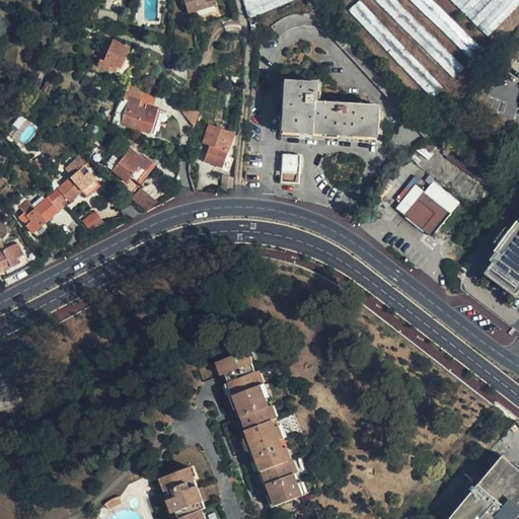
[(184,0),(191,17),(193,17),(198,15),(197,12),(218,5),(216,0),(184,0)]
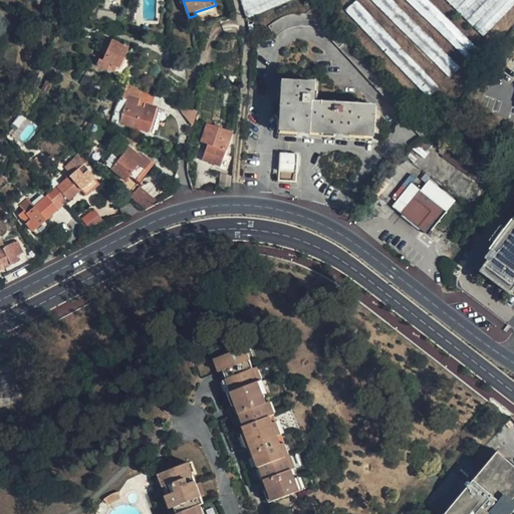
[(239,0),(245,17),(287,0),(239,0)]
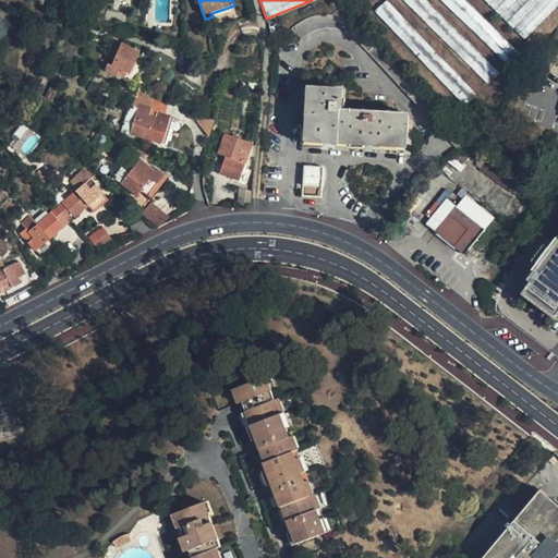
[(474,70),(486,83),(513,58),(513,50),(489,23),(468,24),(474,38),(478,38),(478,47),(472,39),(457,39),(456,28),(444,28),(455,23),(455,7),(444,7),(450,13),(443,21),(439,14),(421,15),(425,23),(416,31),(387,0),(385,0),(375,10),(461,105),(475,98),(469,84),(443,55),(443,38),(448,52),(458,52),(465,70),(474,70)]
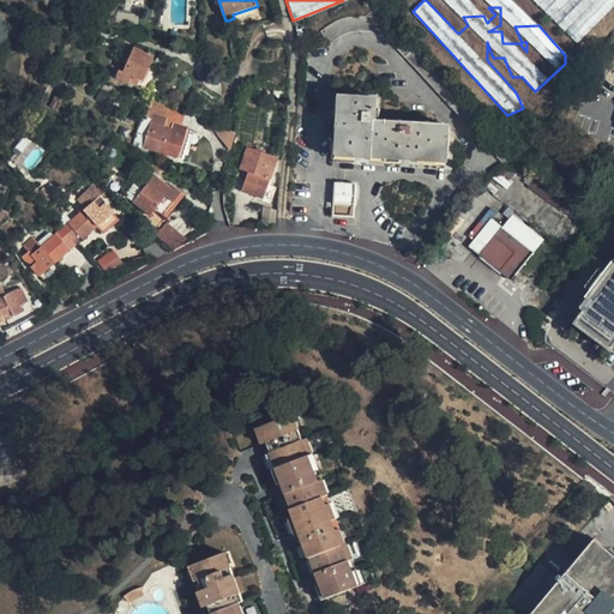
[(444,0),(458,13),(469,1),(467,0),(444,0)]
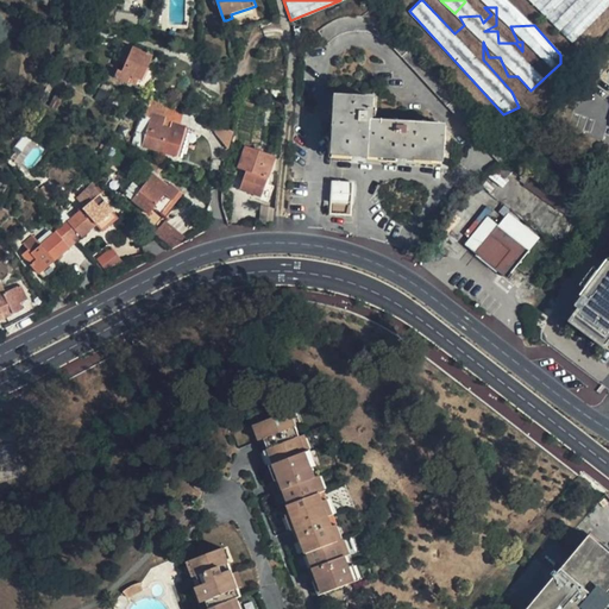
[(608,0),(527,0),(572,43),(608,5),(608,0)]
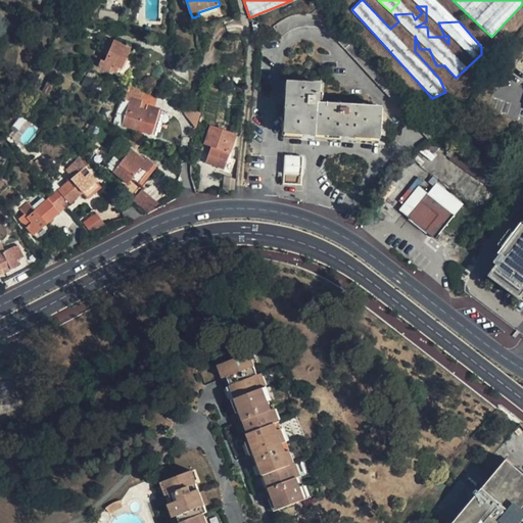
[(114,37),(108,59),(103,58),(102,65),(114,68),(116,62),(127,64),(134,42),(114,37)]
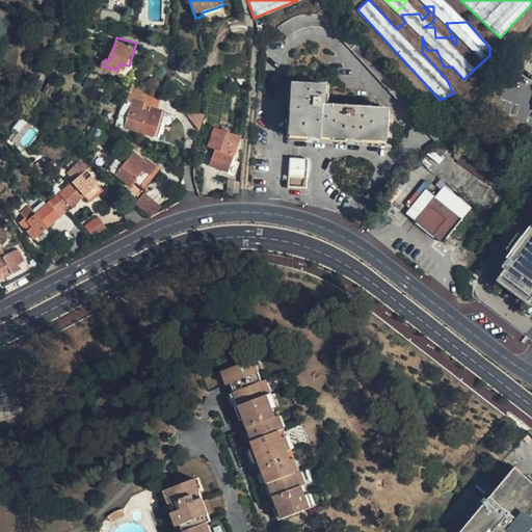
[(104,67),(105,59),(99,57),(98,59),(97,64),(104,67)]
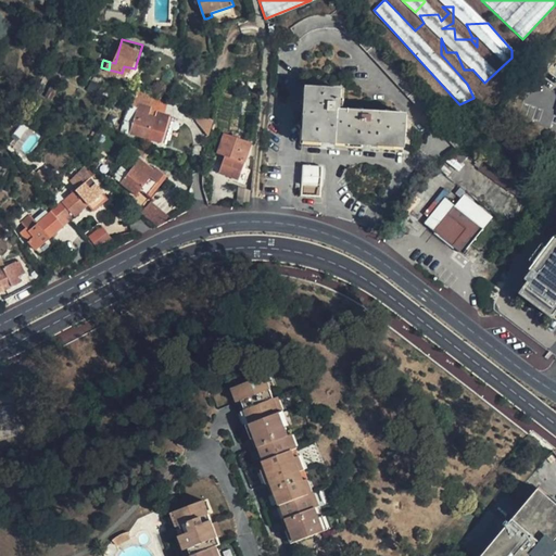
[(308,86),(305,139),(405,144),(407,113),(341,109),(342,89),(308,86)]
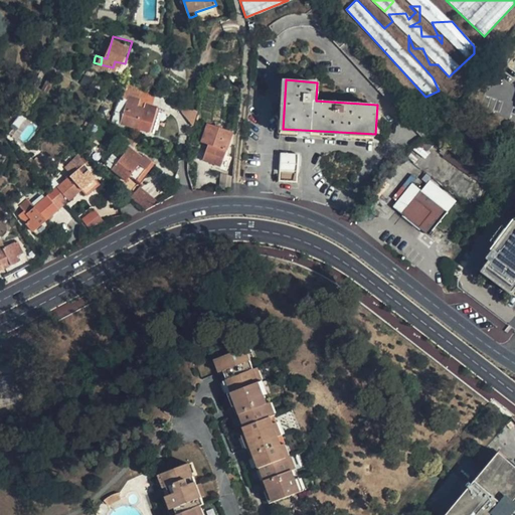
[(145,107),(144,107),(138,105),(140,98),(128,94),(126,99),(118,122),(136,128),(139,119),(152,123),(158,107),(146,103),(145,107)]
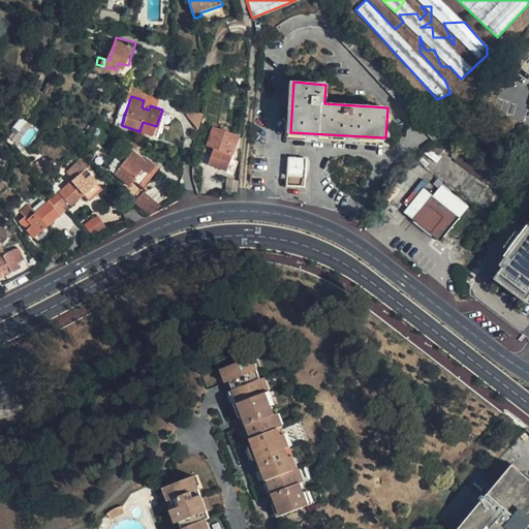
[(121,125),(129,101),(120,98),(117,107),(112,122),(121,125)]
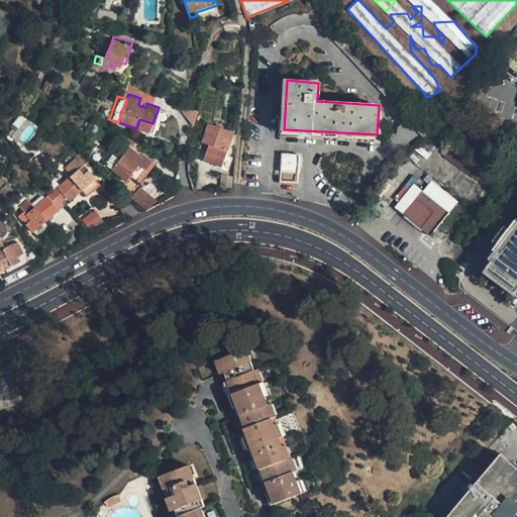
[(194,126),(198,111),(182,105),(180,109),(194,126)]
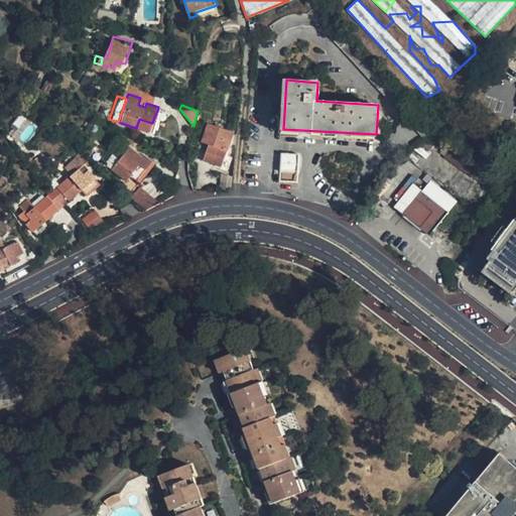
[(219,137),(222,129),(208,123),(206,129),(213,131),(212,134),(219,137)]
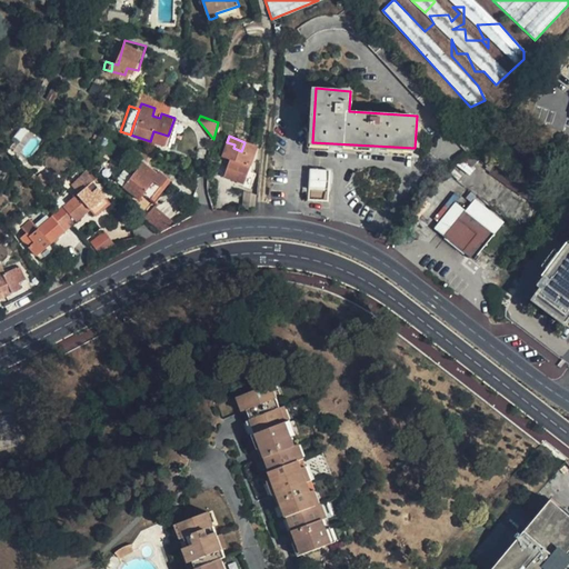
[(243,182),(253,156),(241,151),(233,148),(235,145),(227,142),(221,157),(229,159),(223,176),(243,182)]
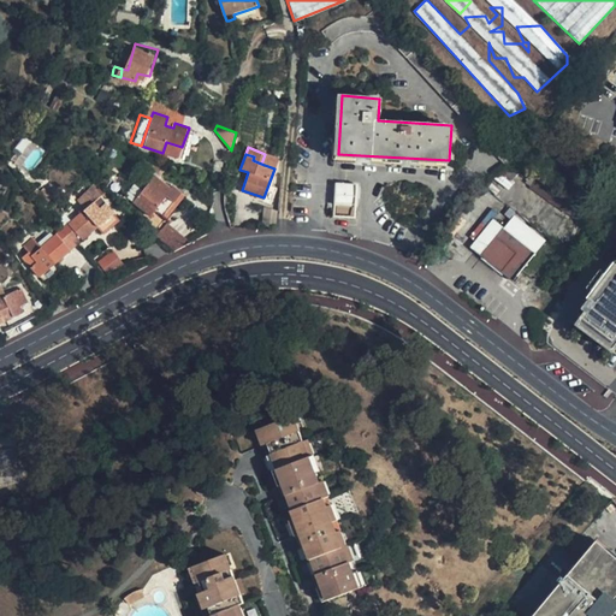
[(261,164),(274,169),(278,159),(273,157),(265,154),(261,164)]
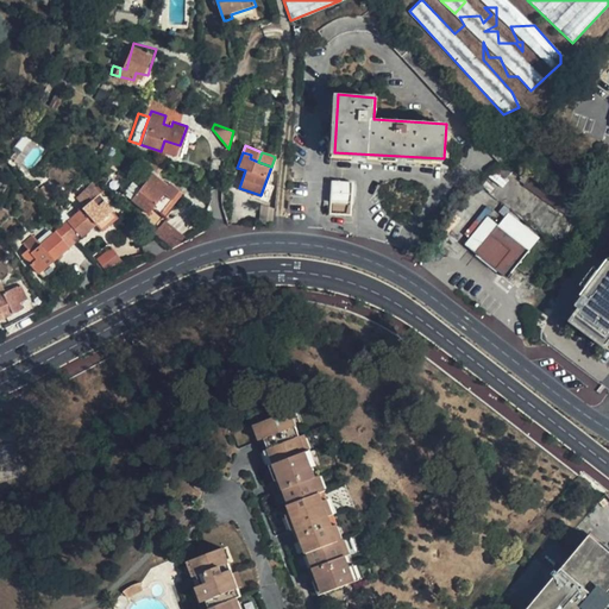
[(146,157),(139,165),(146,170),(148,169),(151,171),(154,168),(158,171),(163,167),(146,157)]
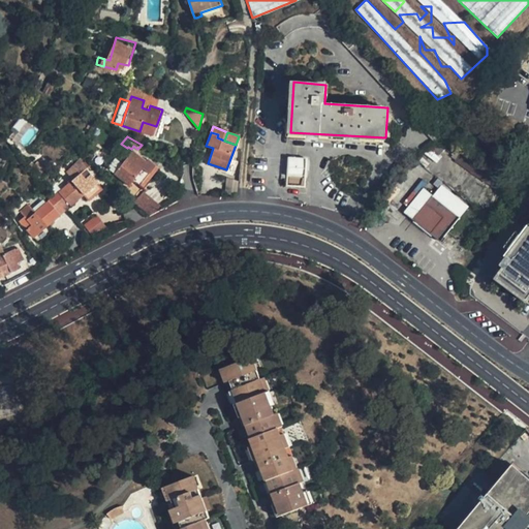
[(466,141),(454,157),(452,159),(456,162),(470,143),(466,141)]
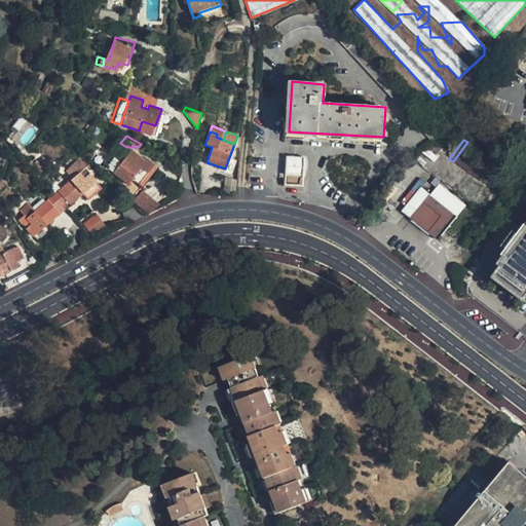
[(442,150),(429,141),(424,147),(438,157),(442,150)]
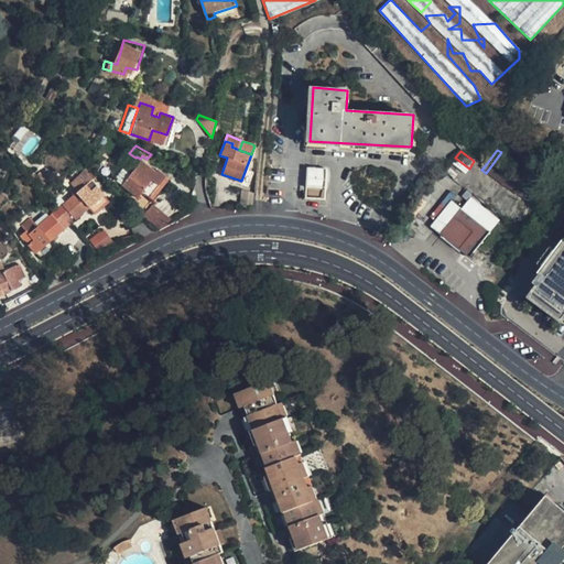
[(154,201),(171,179),(160,170),(159,170),(159,171),(143,161),(132,174),(125,169),(117,180),(140,198),(144,193),(154,201)]
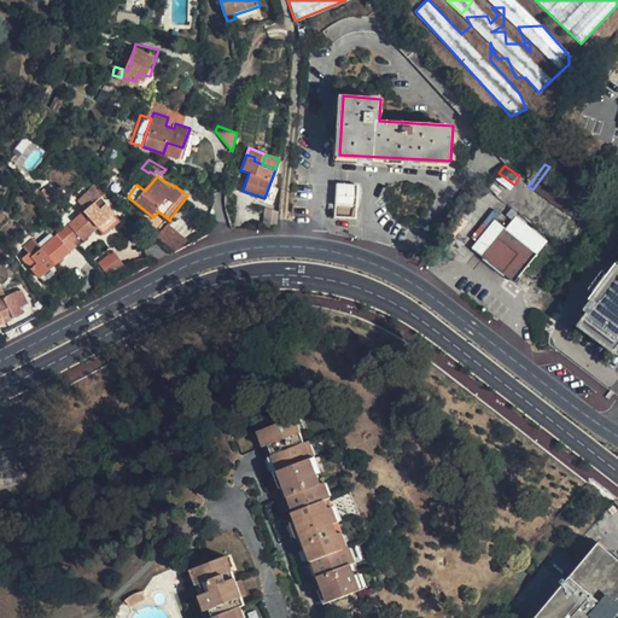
[(338,184),(337,216),(356,217),(357,186),(338,184)]
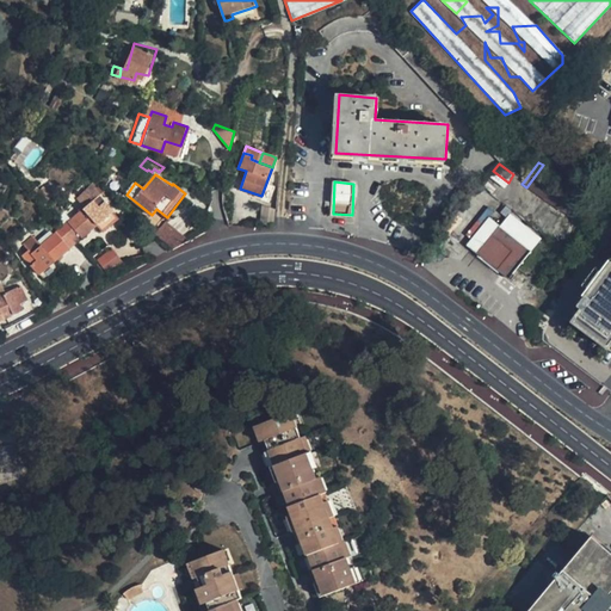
[(98,224),(104,232),(119,217),(100,195),(63,227),(74,239),(78,242),(98,224)]
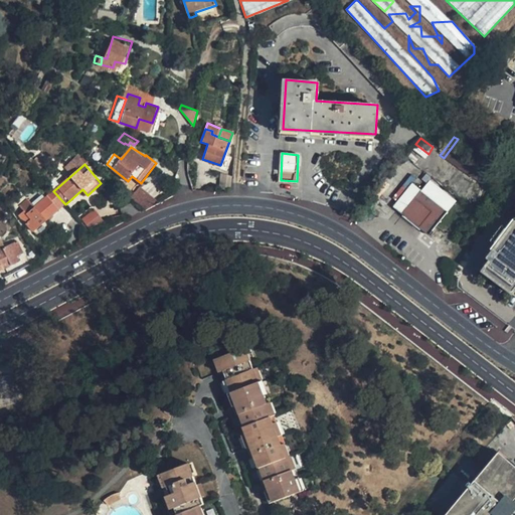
[(394,206),(430,235),(454,206),(447,200),(426,184),(421,189),(413,182),(394,206)]
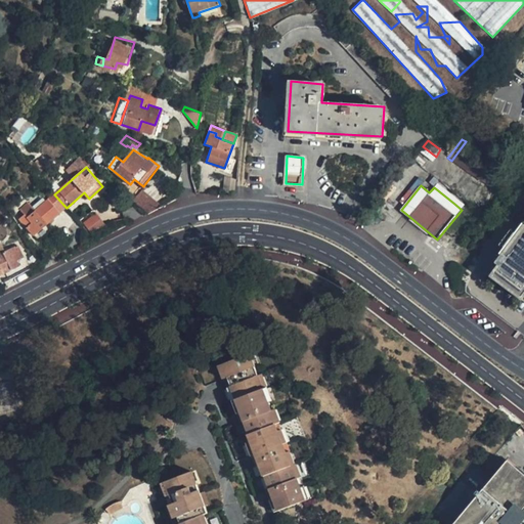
[(147,210),(157,201),(149,192),(146,195),(140,202),(147,210)]
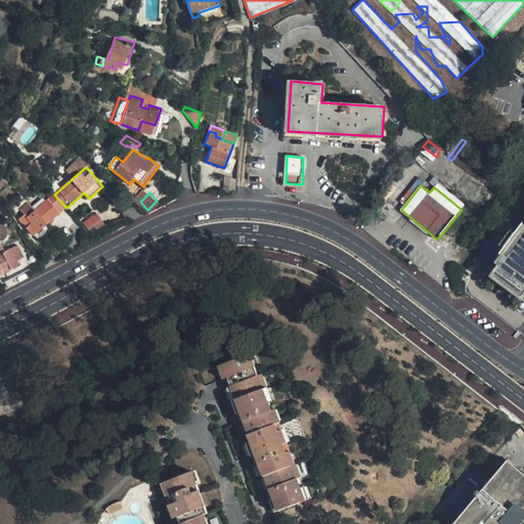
[(17,216),(34,234),(60,212),(57,210),(63,205),(54,194),(36,210),(30,202),(22,209),(24,211),(17,216)]
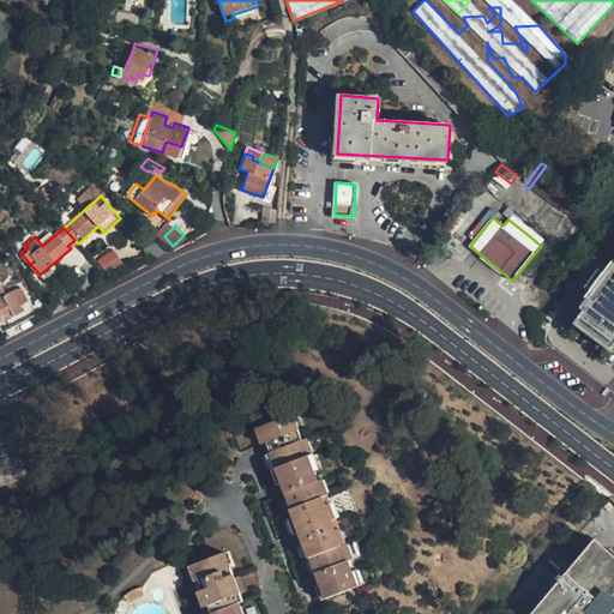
[(124,263),(115,251),(101,262),(110,274),(124,263)]
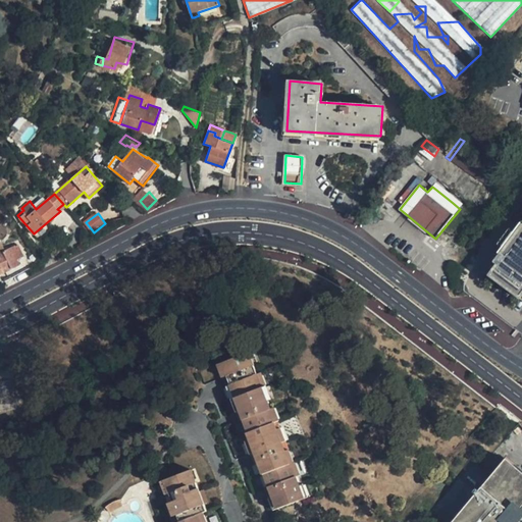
[(488,271),(492,273),(521,295),(521,222),(516,231),(503,251),(499,256),(496,253),(488,271)]
